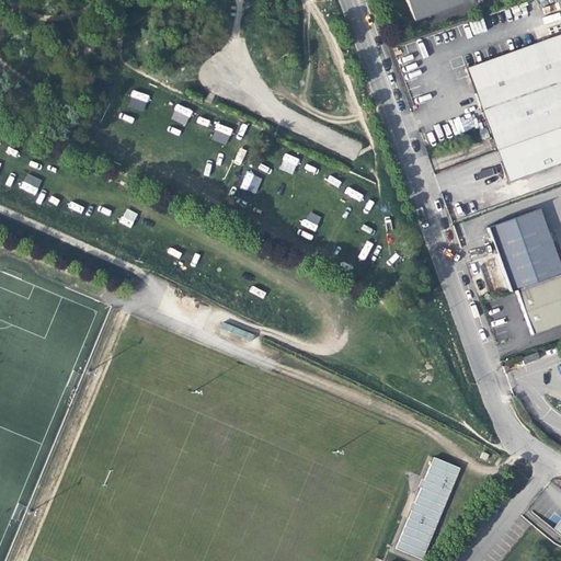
[(402,0),(410,22),(471,0),(402,0)]
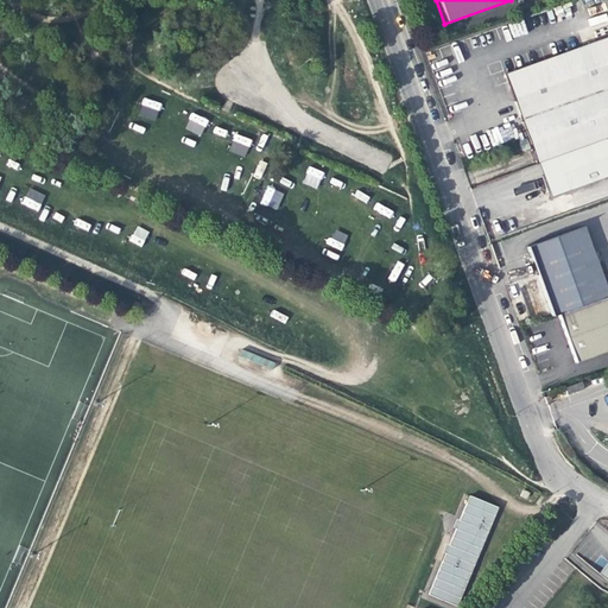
[(521,131),(533,165),(550,159),(607,138),(607,37),(501,75),(521,131)]
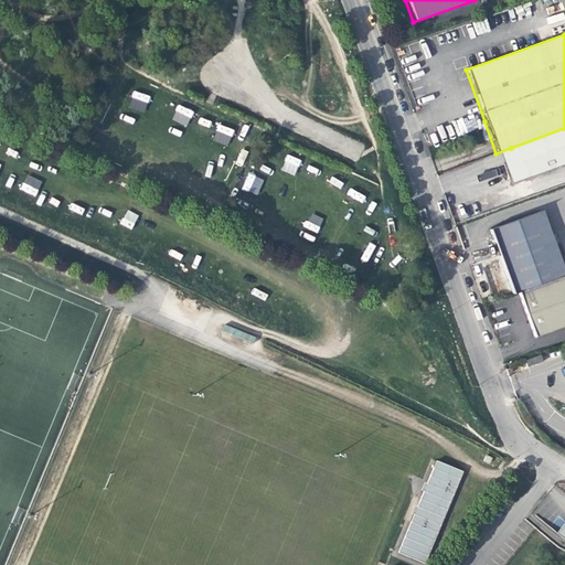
[(135,91),(128,106),(144,113),(150,96),(135,91)]
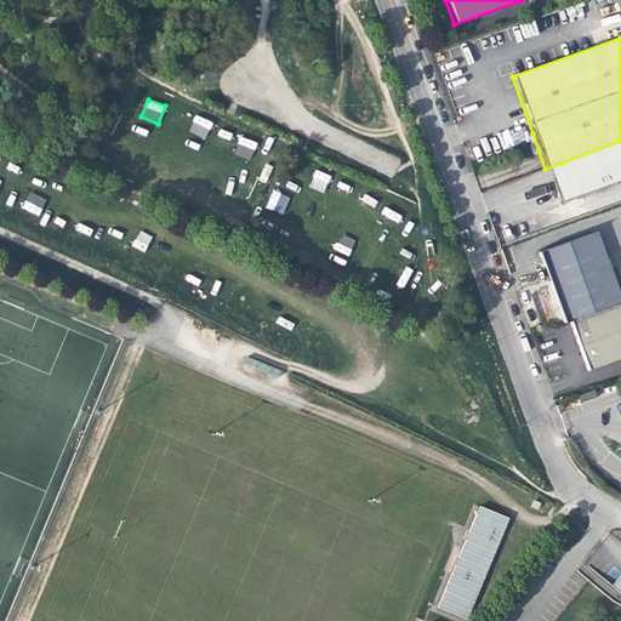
[(205,138),(212,121),(195,115),(189,131),(205,138)]
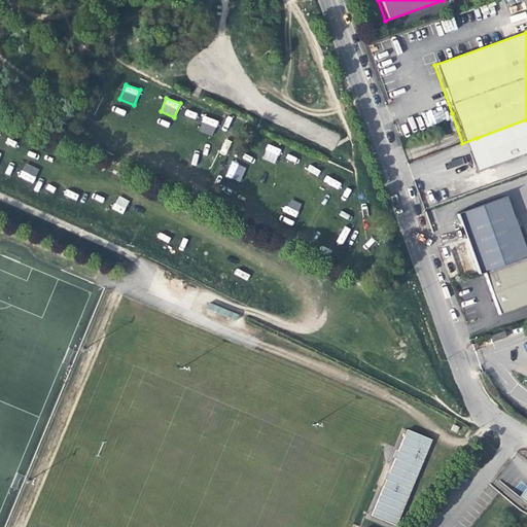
[(203,116),(199,131),(213,136),(217,120),(203,116)]
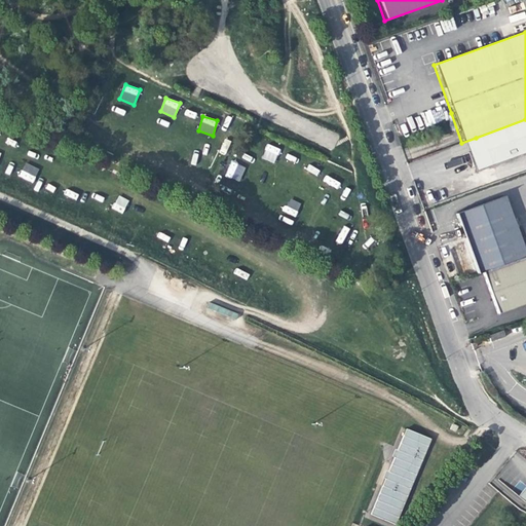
[(525,150),(525,119),(476,138),(485,165),(525,150)]
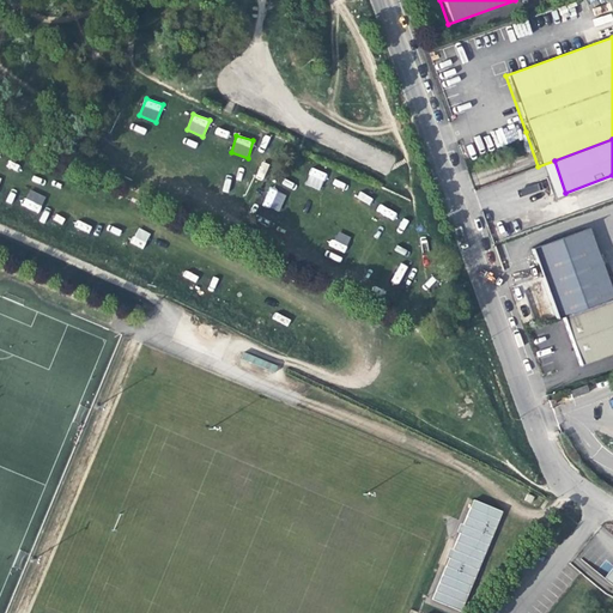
[(554,161),(538,167),(542,182),(548,199),(565,193),(554,161)]
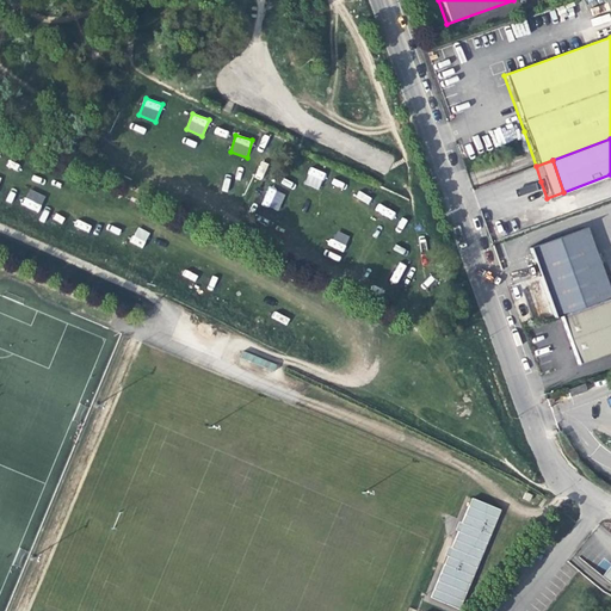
[(303,184),(319,190),(326,173),(310,167),(303,184)]
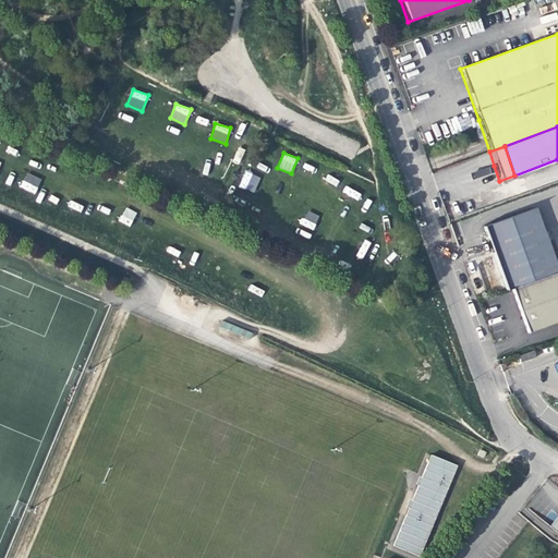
[(245,170),(239,186),(254,192),(261,177),(245,170)]
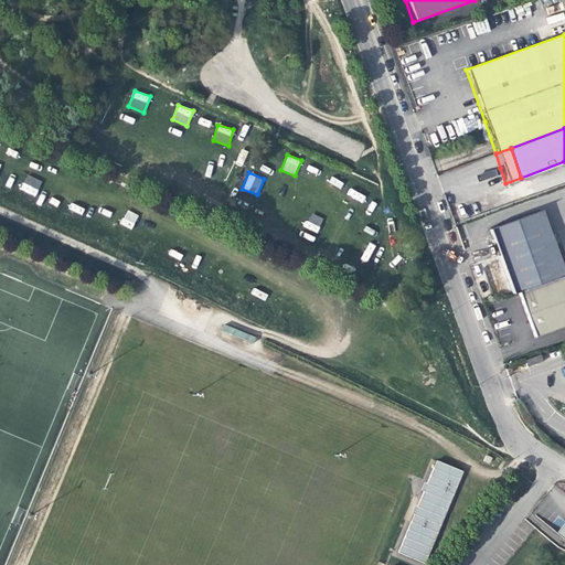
[(25,174),(21,190),(36,195),(42,180),(25,174)]
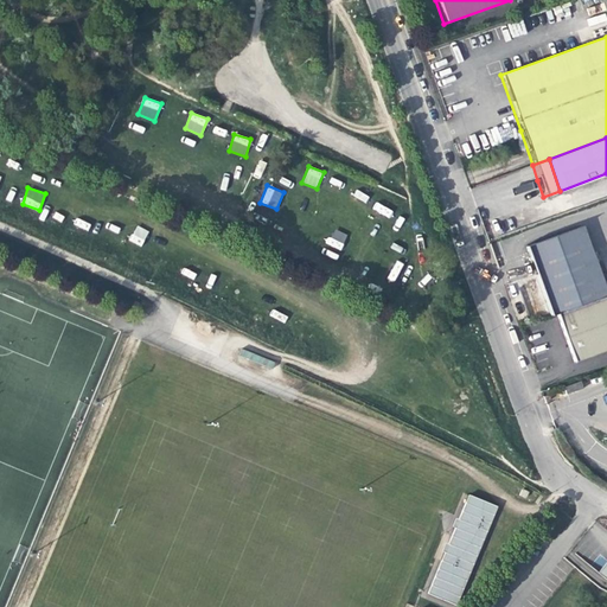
[(357,190),(353,195),(365,203),(369,197),(357,190)]
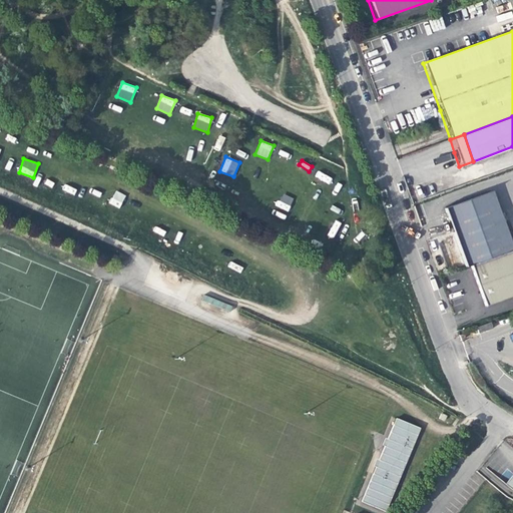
[(316,177),(329,183),(332,177),(318,172),(316,177)]
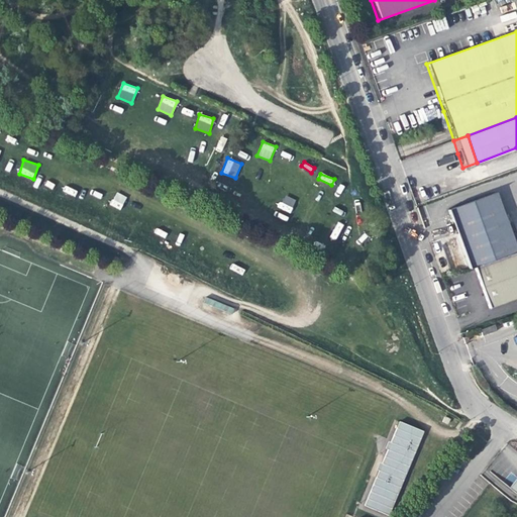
[(471,268),(513,253),(491,194),(444,211),(451,231),(466,270),(471,268)]
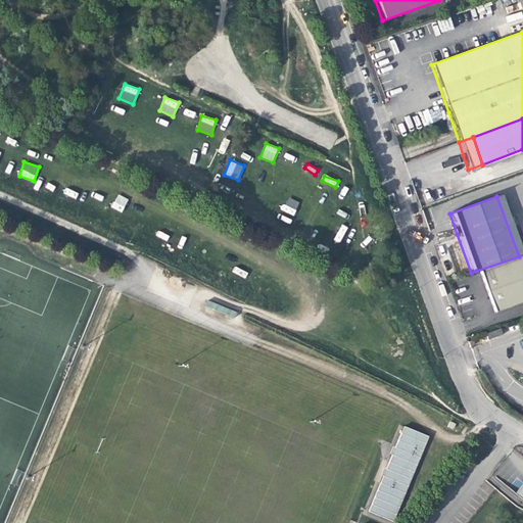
[(289,198),(286,205),(296,209),(299,201),(289,198)]
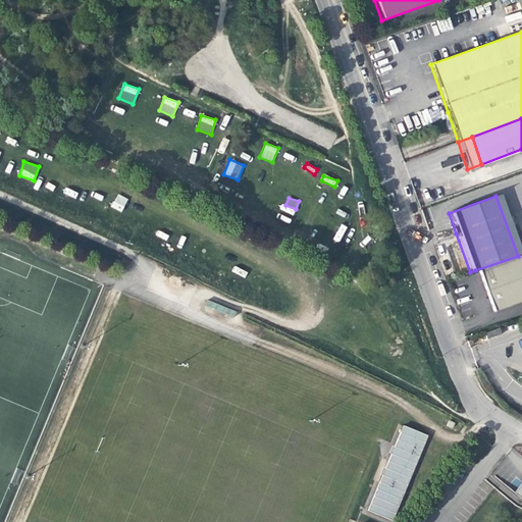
[(521,254),(518,256),(475,270),(485,299),(490,312),(521,300),(521,254)]
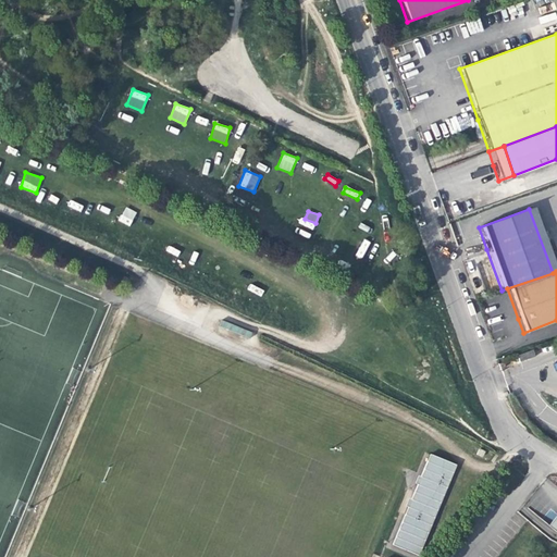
[(430,454),(393,548),(415,556),(421,556),(458,465),(430,454)]
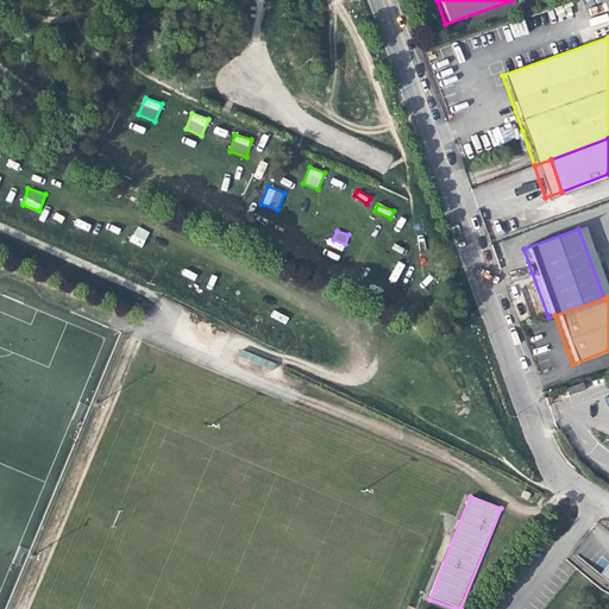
[(566,560),(608,592),(608,563),(606,560),(598,570),(573,550),(566,560)]
